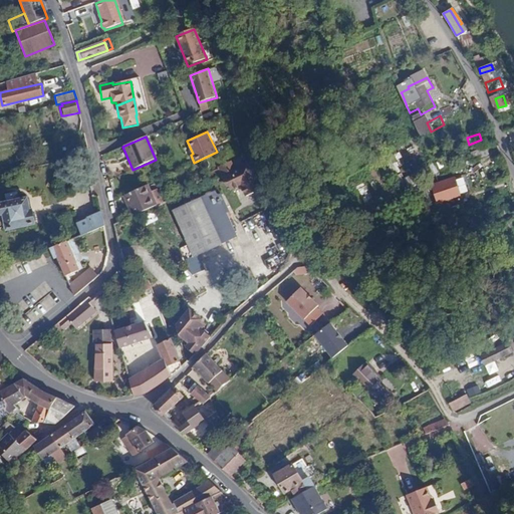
[(260,188),(248,163),(224,174),(231,188),(240,184),(245,195),(260,188)]
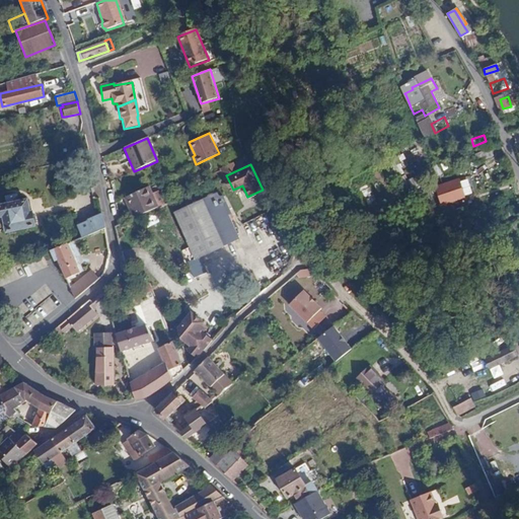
[(399,180),(404,193),(421,187),(416,174),(399,180)]
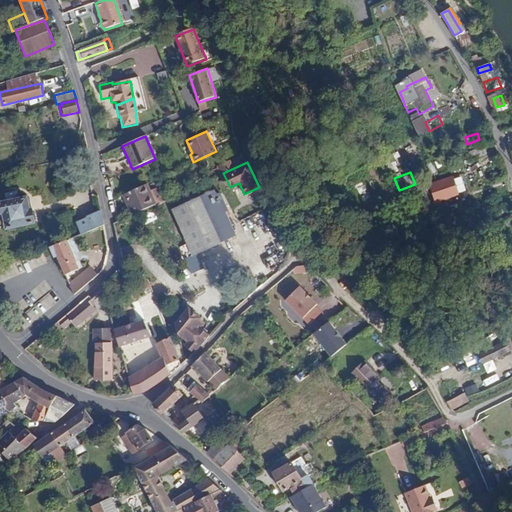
[(151,194),(146,184),(122,195),(127,205),(151,194)]
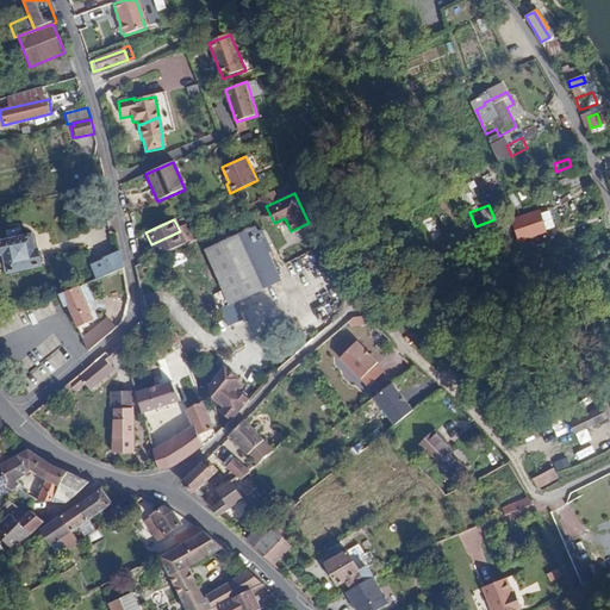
[(221,309),(230,304),(279,280),(266,253),(271,250),(261,230),(256,232),(253,226),(205,249),(223,291),(215,296),(221,309)]
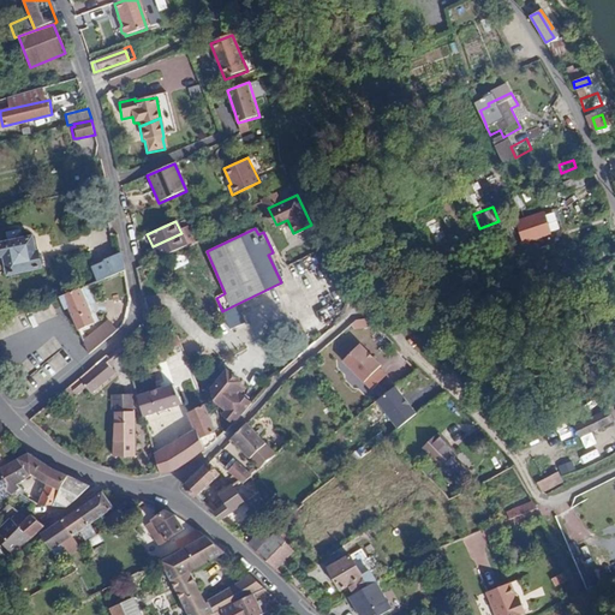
[(0,256),(5,256),(6,262),(10,274),(41,267),(39,251),(34,252),(31,238),(21,240),(19,231),(7,234),(10,243),(0,244),(0,256)]
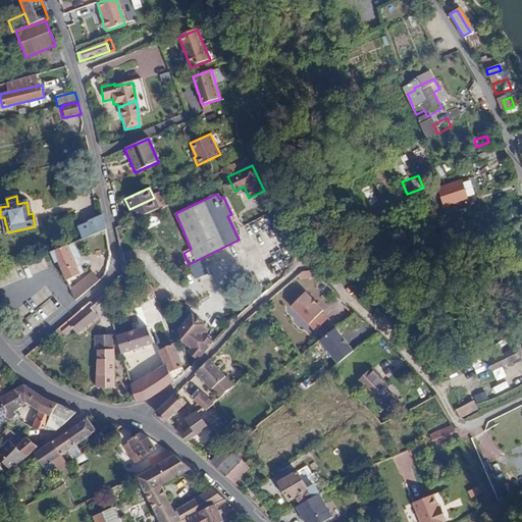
[(159,209),(154,198),(129,209),(135,220),(145,216),(159,209)]
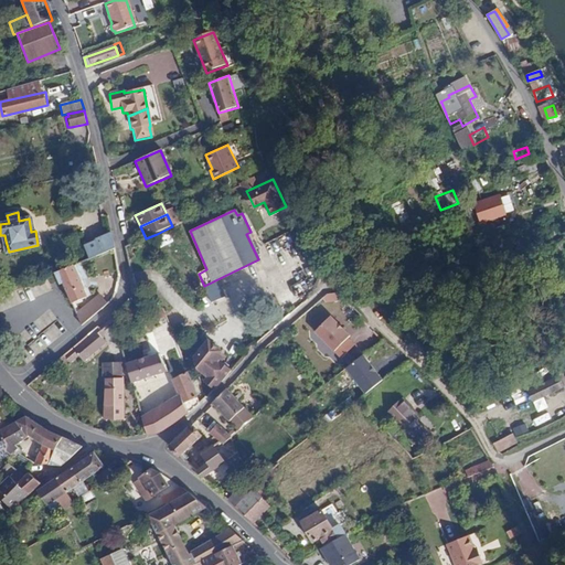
[(83,262),(116,247),(112,233),(84,247),(88,256),(82,259),(83,262)]
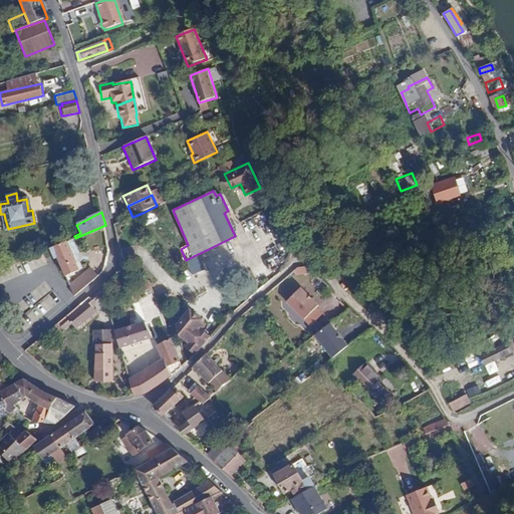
[(65,242),(48,250),(53,260),(55,259),(64,277),(78,271),(72,256),(65,242)]
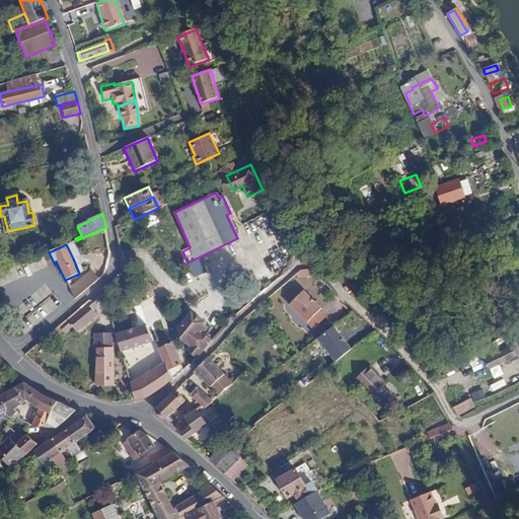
[(203,274),(196,258),(188,263),(195,278),(203,274)]
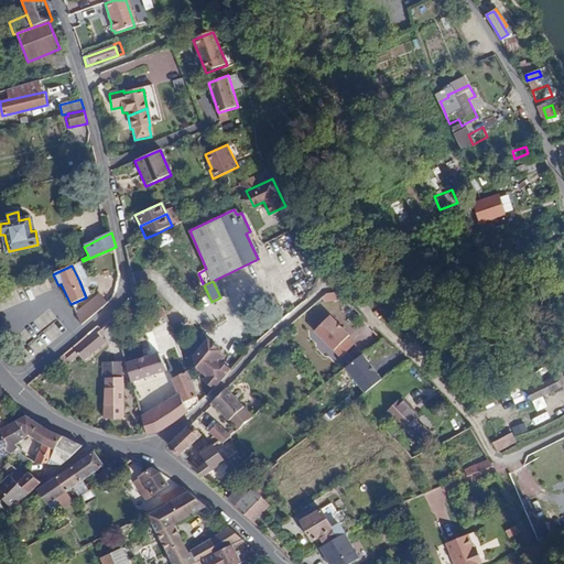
[(75,313),(80,325),(111,300),(99,294),(75,313)]
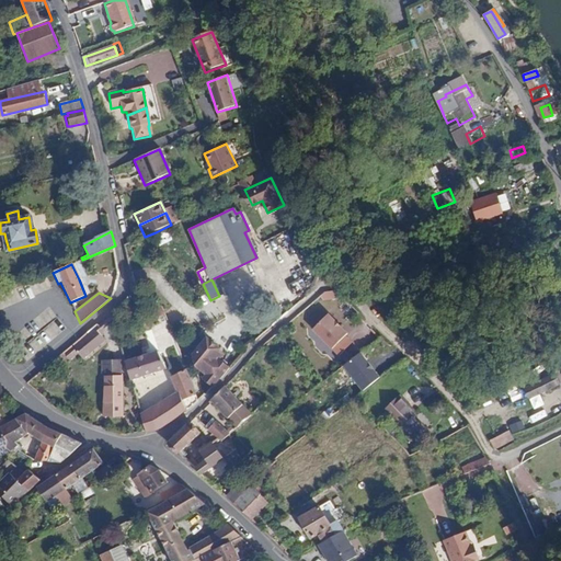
[(149,310),(152,318),(163,315),(160,306),(149,310)]
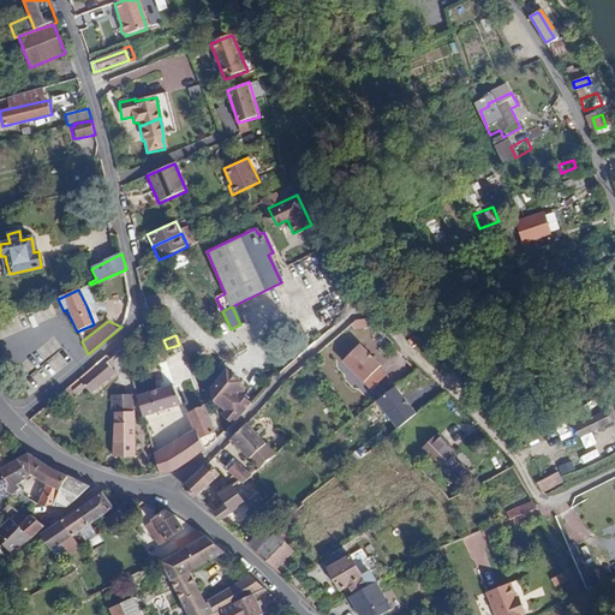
[(344,362),(372,389),(386,376),(378,369),(381,366),(359,345),(344,362)]
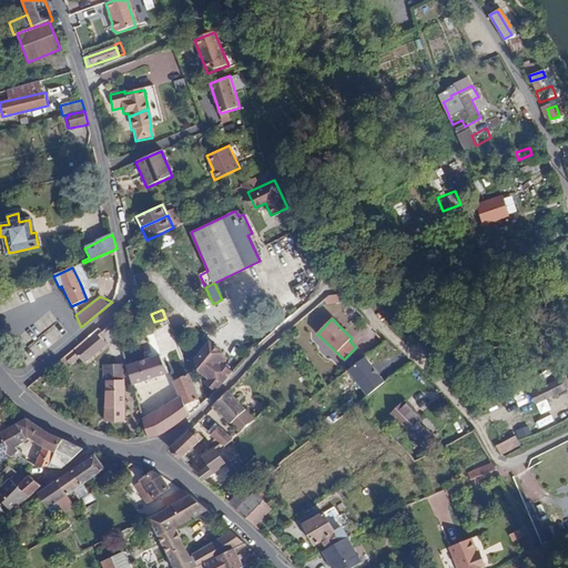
[(102,343),(93,332),(71,351),(80,362),(102,343)]
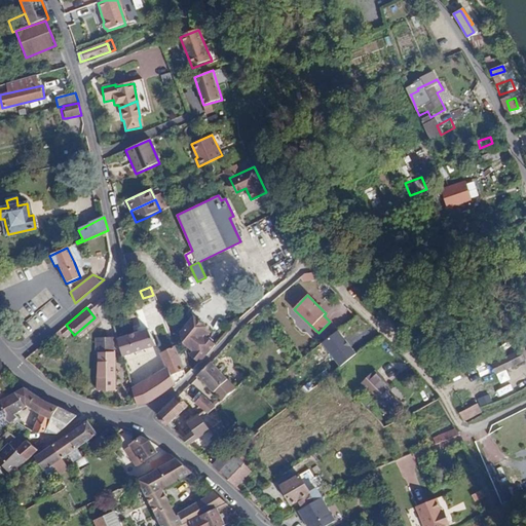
[(204,357),(215,345),(207,337),(201,333),(204,329),(205,327),(194,317),(181,333),(184,343),(193,350),(190,354),(200,363),(204,357)]
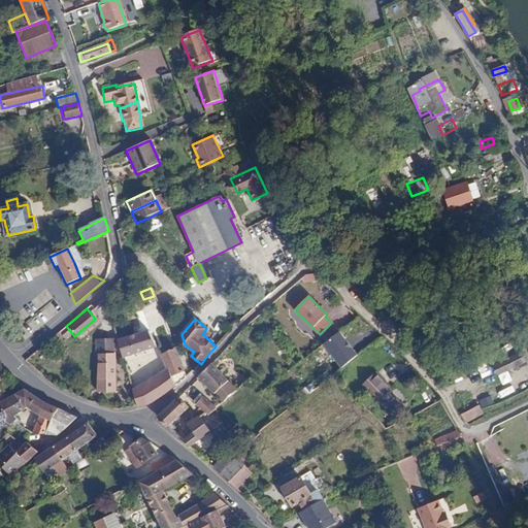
[(202,334),(207,338),(210,334),(205,330),(202,334)]
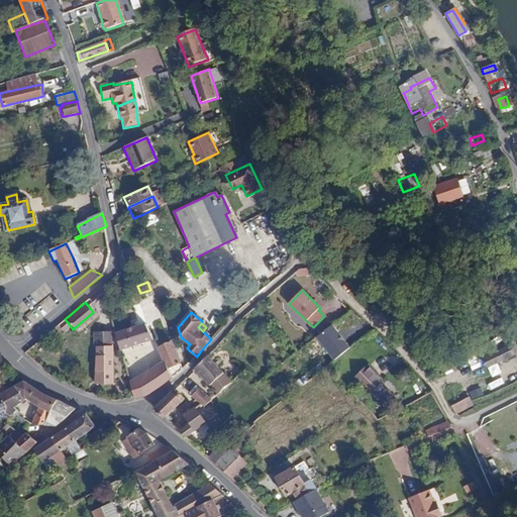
[(144,324),(114,333),(119,351),(152,340),(144,324)]
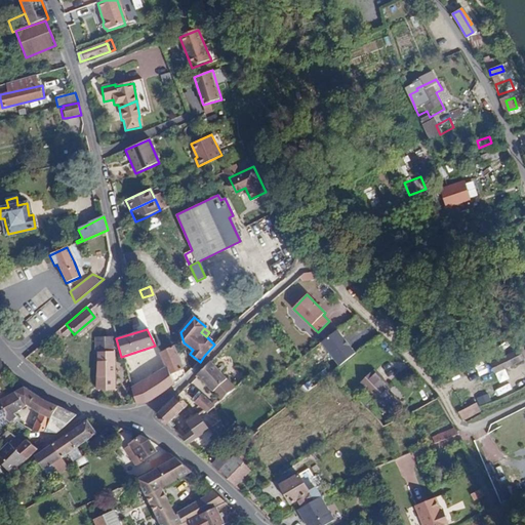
[(112,337),(99,338),(99,352),(97,352),(98,391),(115,390),(114,352),(112,352),(112,337)]
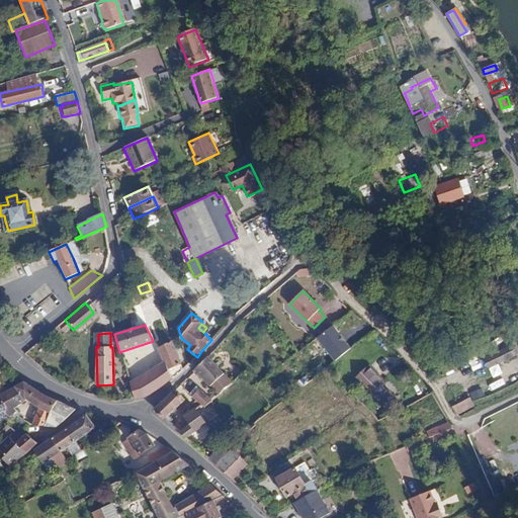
[(165,362),(168,369),(179,363),(171,341),(158,348),(164,363),(165,362)]
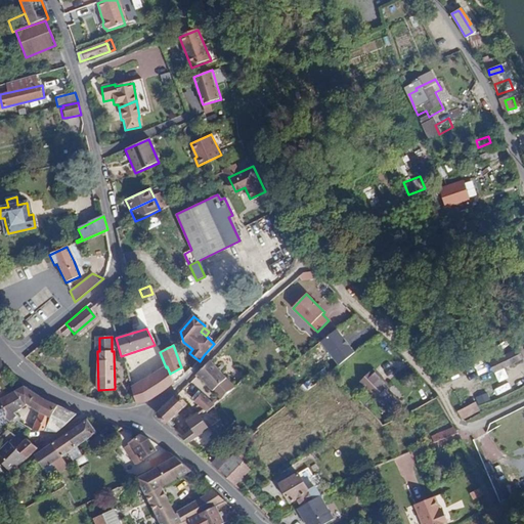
[(517,348),(489,362),(493,370),(521,356),(517,348)]
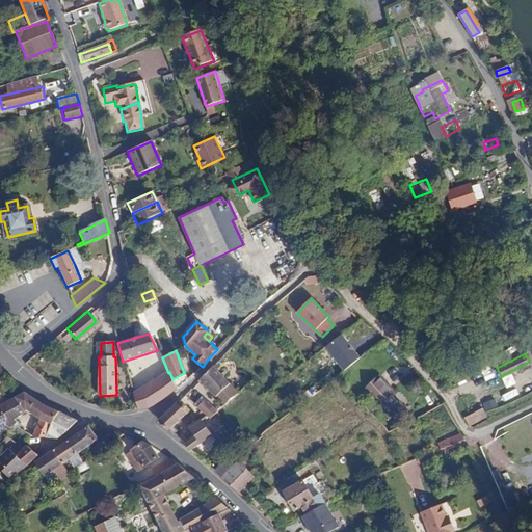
[(231,384),(214,366),(210,369),(201,378),(216,396),(231,384)]
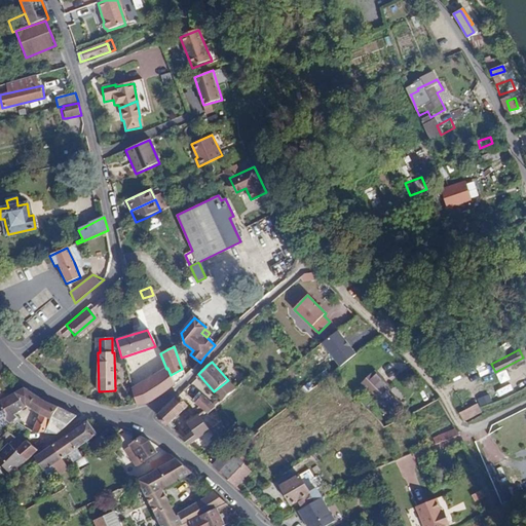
[(174,385),(175,384),(171,375),(167,368),(166,369),(155,376),(162,392),(174,385)]
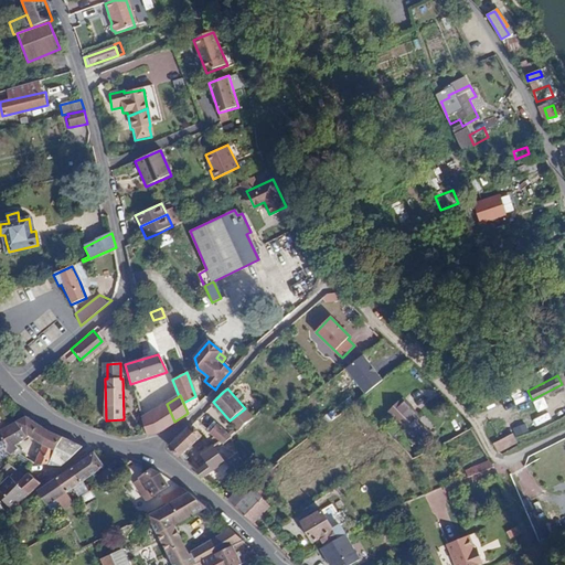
[(415,411),(402,398),(386,414),(402,430),(406,426),(424,444),(432,436),(414,418),(411,415),(415,411)]
